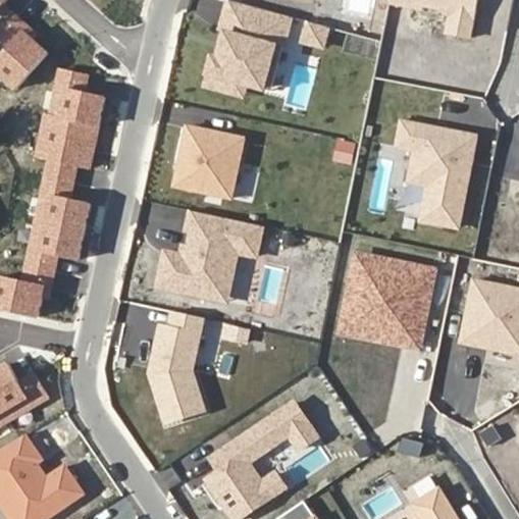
[(0,45),(3,48),(0,51),(0,80),(13,91),(54,43),(8,4),(11,0),(0,0),(0,45)]
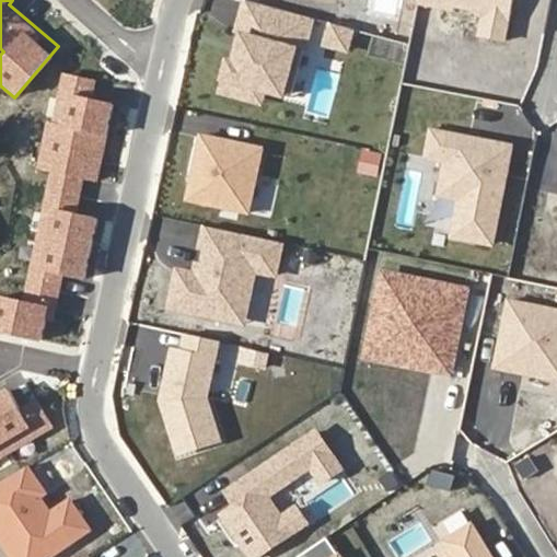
[(304,38),(311,41),(314,28),(321,8),(293,0),(250,0),(244,22),(250,24),(242,50),(238,49),(229,80),(252,86),(255,73),(269,78),(291,83),(304,38)]
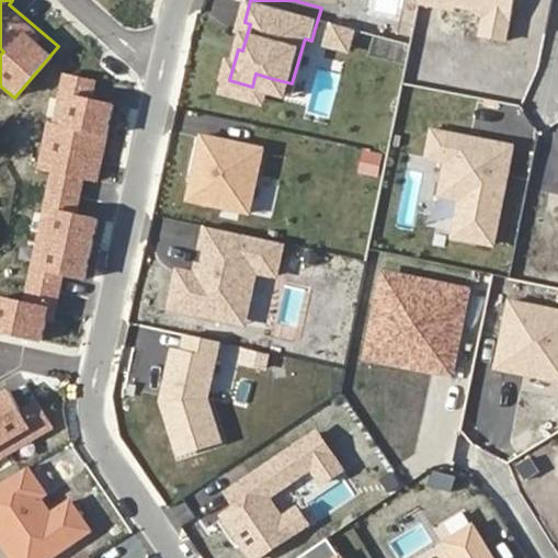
[(475,35),(500,41),(508,0),(413,0),(413,2),(448,10),(450,6),(479,12),(475,35)]
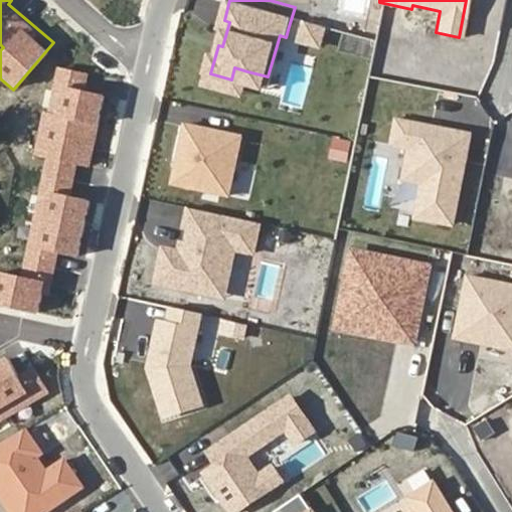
[(107,78),(55,68),(16,272),(0,269),(0,305),(43,314),(55,252),(72,256),(107,78)]
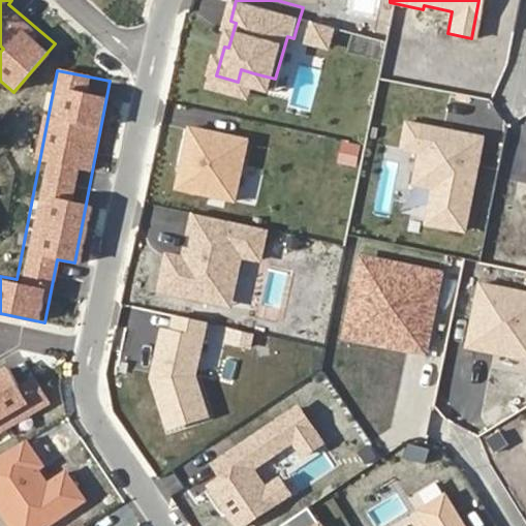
[(180,180),(238,192),(251,131),(193,119),(180,180)]
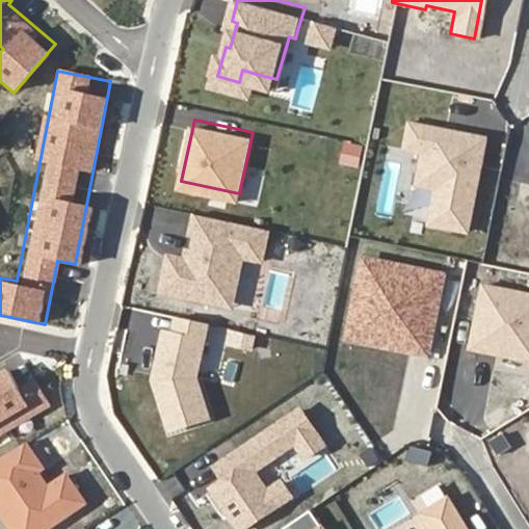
[(425,226),(465,233),(483,140),(461,136),(460,141),(449,139),(450,134),(408,126),(403,151),(422,154),(415,186),(432,190),(425,226)]
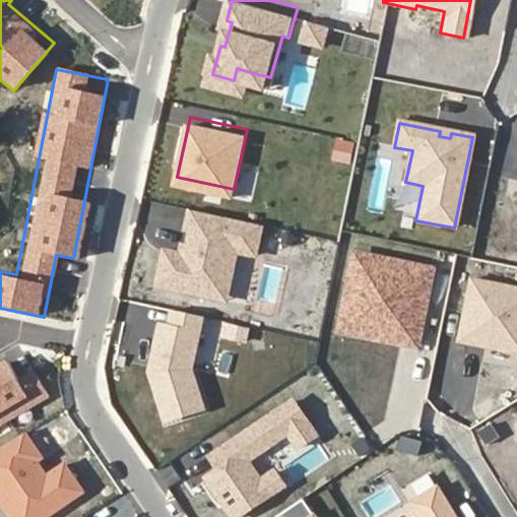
[(231,253),(249,257),(256,225),(183,210),(179,230),(185,231),(182,248),(180,256),(174,255),(157,251),(150,286),(204,298),(208,279),(223,282),(231,253)]
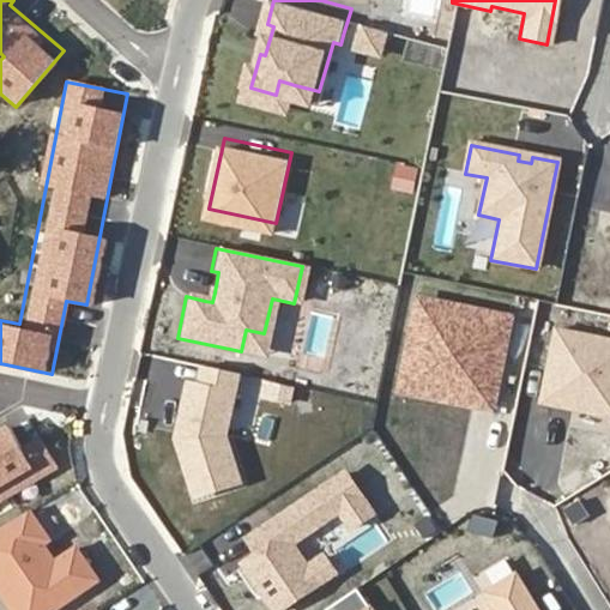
[(471,380),(490,385),(503,320),(415,302),(397,391),(416,394),(420,379),(469,388),(471,380)]
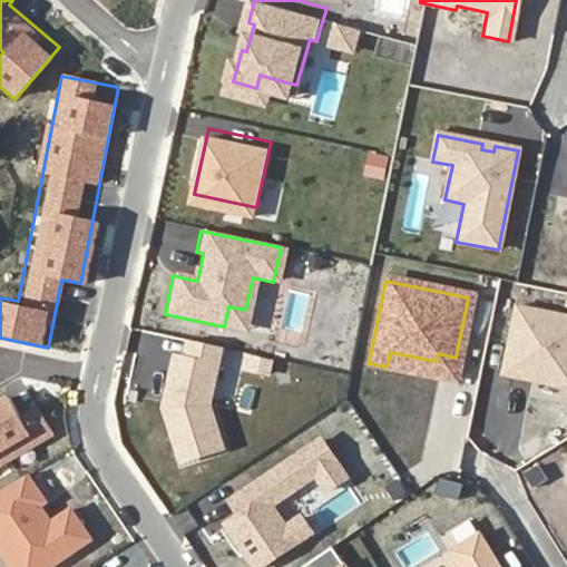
[(566,313),(514,303),(499,375),(559,388),(565,363),(566,363),(566,313)]
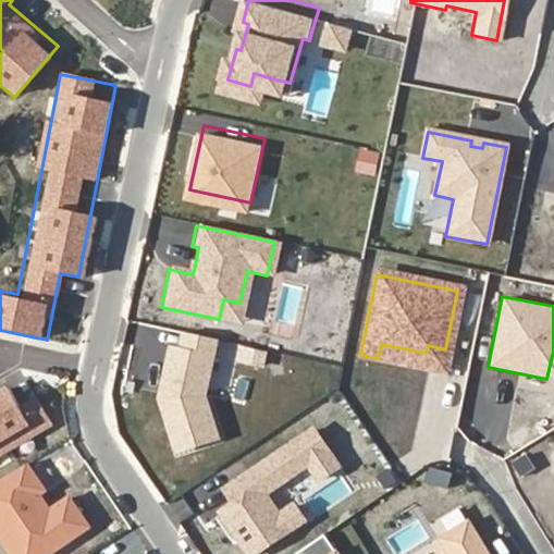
[(219,319),(235,323),(239,303),(223,299),(219,319)]
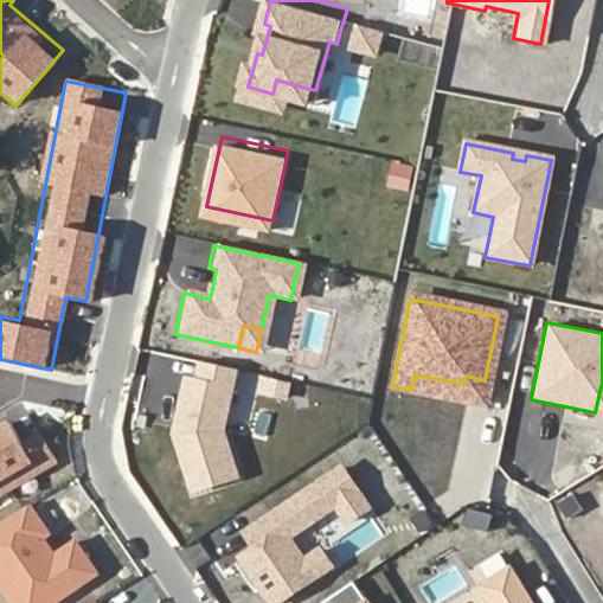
[(187,493),(233,479),(220,431),(233,371),(197,363),(192,380),(181,378),(170,435),(187,493)]
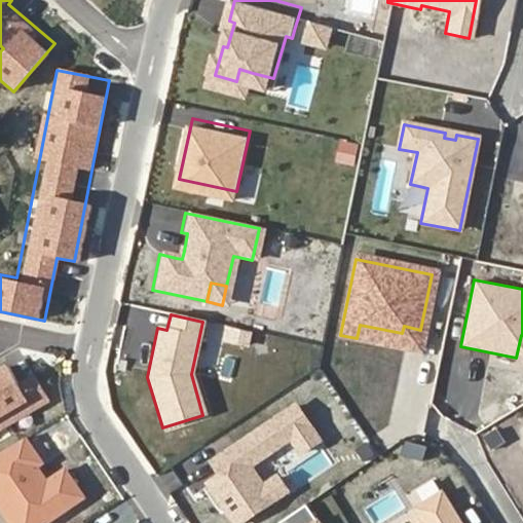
[(357,338),(416,350),(420,330),(404,326),(402,333),(360,325),(357,338)]
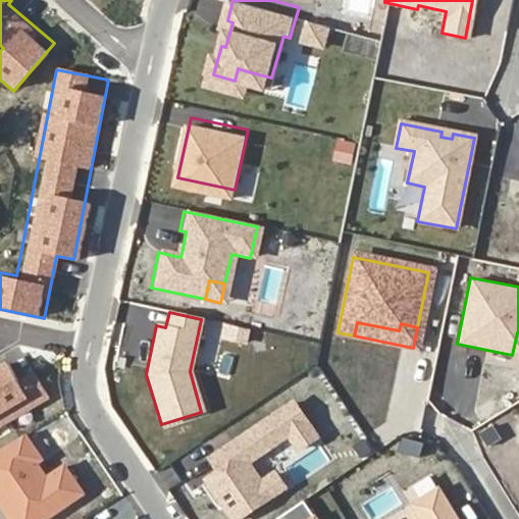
[(0,421),(51,396),(34,361),(12,372),(3,355),(0,357),(0,421)]
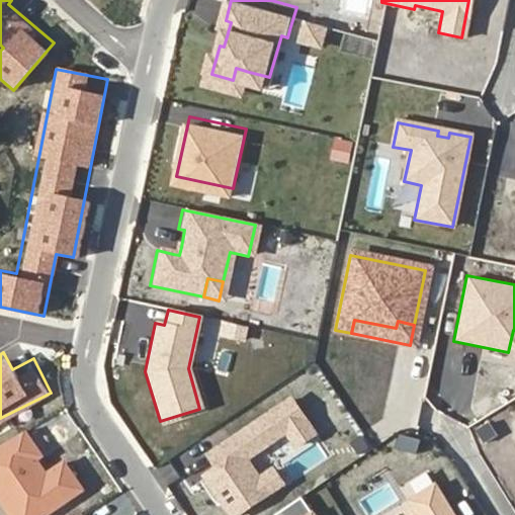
[(291,395),(206,450),(217,465),(203,474),(231,514),(282,482),(262,450),(284,435),(291,445),(315,430),(291,395)]
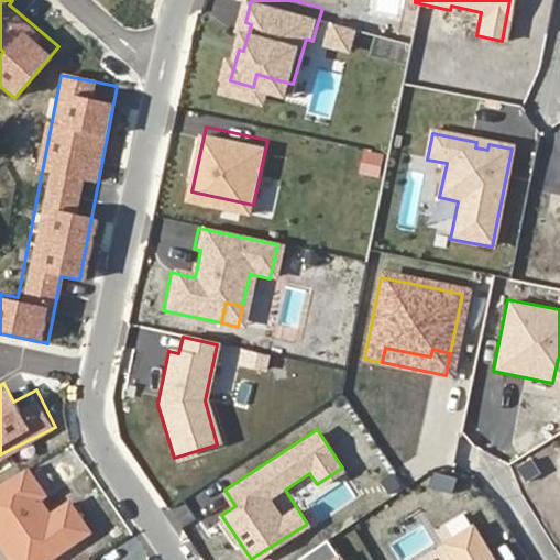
[(26,489),(35,501),(41,497),(22,469),(0,482),(0,484),(10,500),(26,489)]
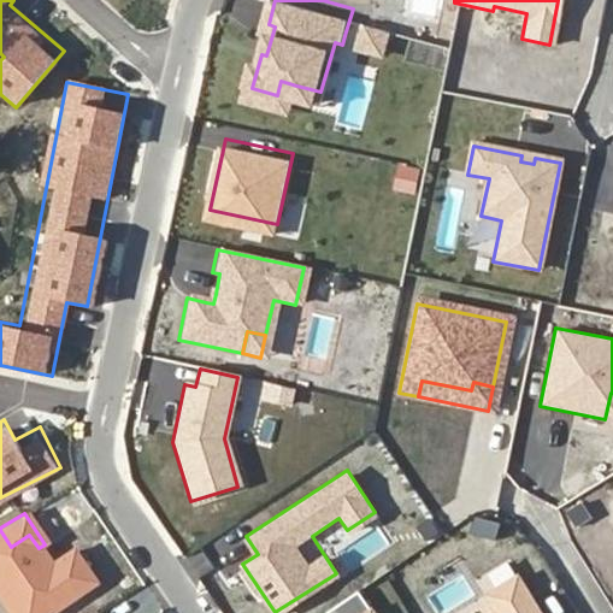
[(47,612),(93,583),(70,550),(49,564),(29,535),(11,547),(0,530),(0,607),(1,607),(5,612),(47,612)]
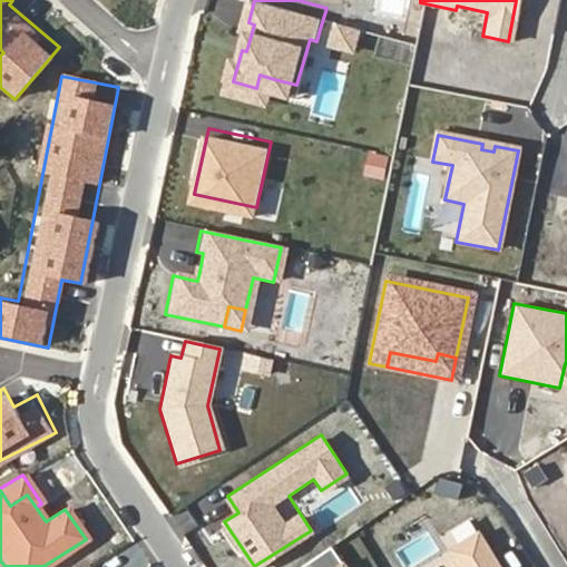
[(497,566),(475,534),(447,553),(456,566),(497,566)]
